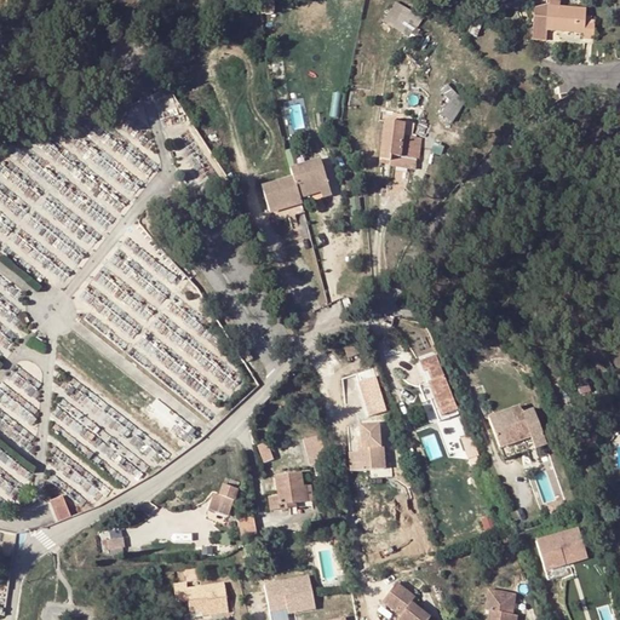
[(550,0),(550,7),(547,7),(546,33),(584,35),(584,40),(593,41),(595,22),(585,21),(586,6),(577,5),(577,9),(561,7),(561,0),(550,0)]
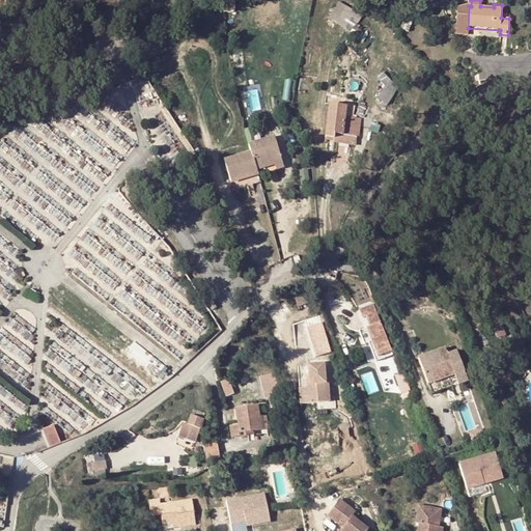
[(464,35),(468,35),(468,28),(469,6),(459,6),(456,6),(454,34),(464,35)]
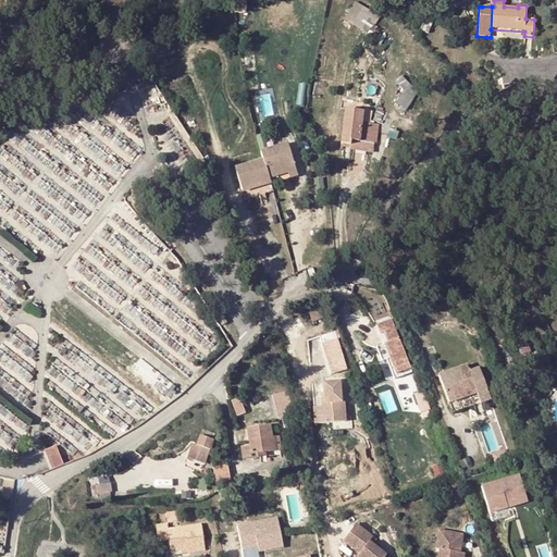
[(372,13),(368,20),(376,24),(380,19),(372,13)]
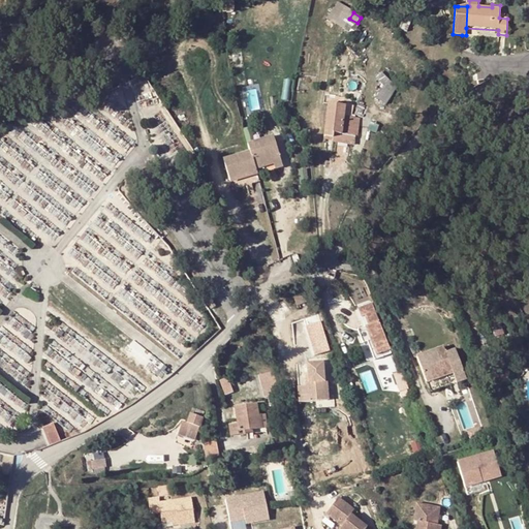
[(358,29),(359,27),(355,25),(358,23),(349,19),(343,29),(356,37),(361,31),(358,29)]
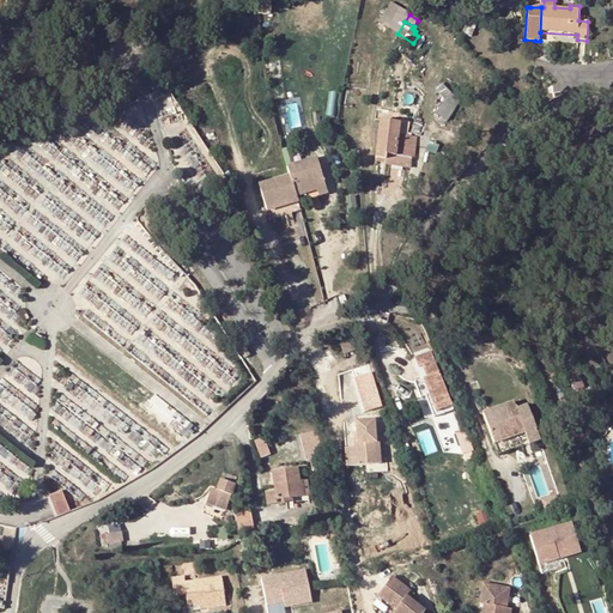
[(463,98),(442,84),(436,92),(450,101),(443,116),(450,120),(463,98)]
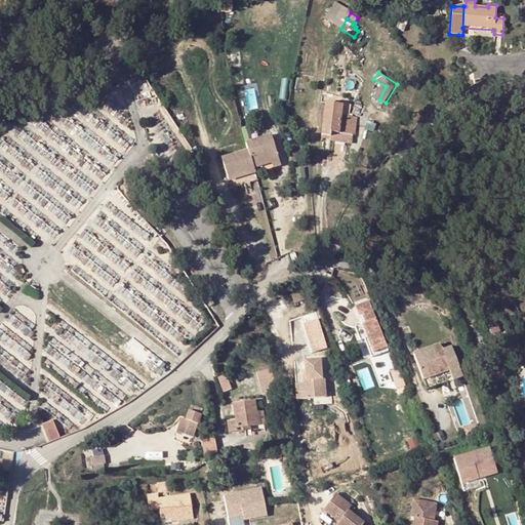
[(321,135),(330,136),(330,133),(355,136),(357,118),(340,116),(342,106),(325,104),(321,135)]
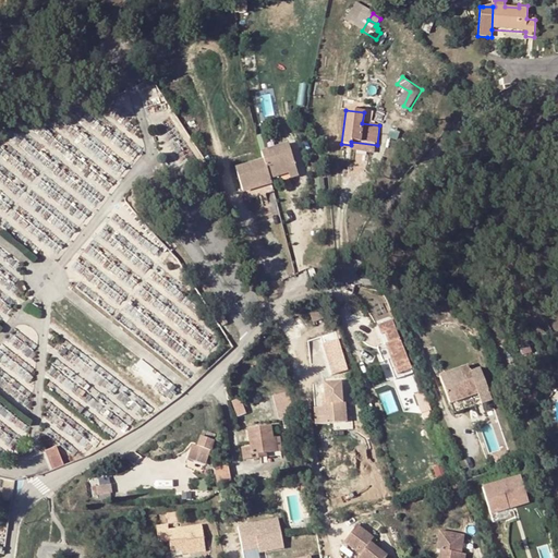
[(376,153),(377,145),(351,142),(351,145),(350,150),(376,153)]
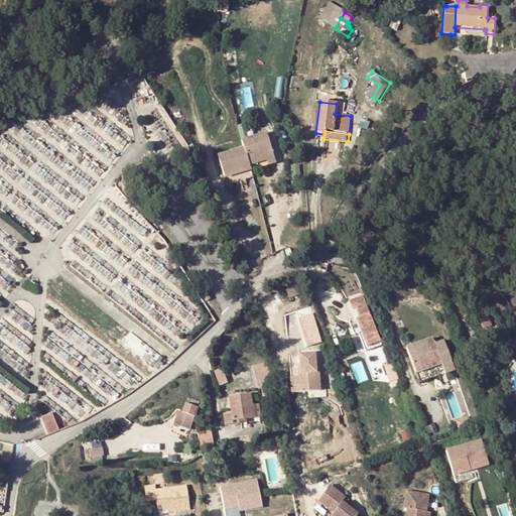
[(269,157),(277,155),(270,133),(245,141),(247,148),(243,149),(249,170),(254,168),(253,163),(269,157)]
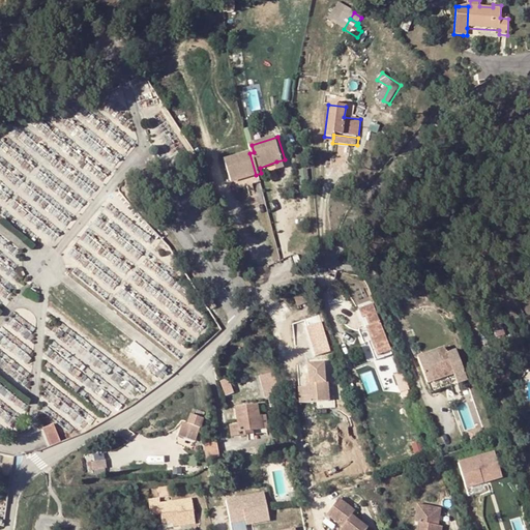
[(227,160),(233,182),(256,175),(249,153),(227,160)]
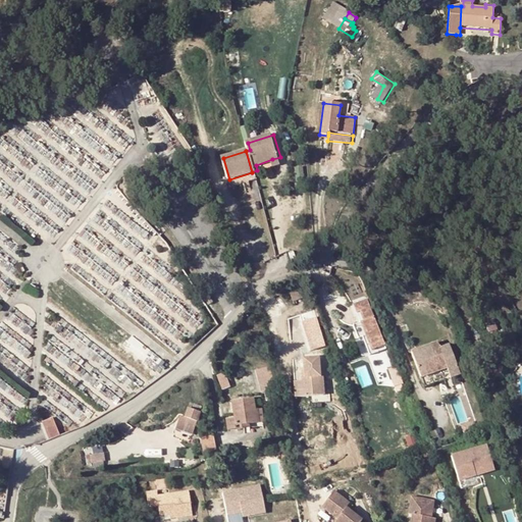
[(282,165),(280,157),(272,159),(275,167),(282,165)]
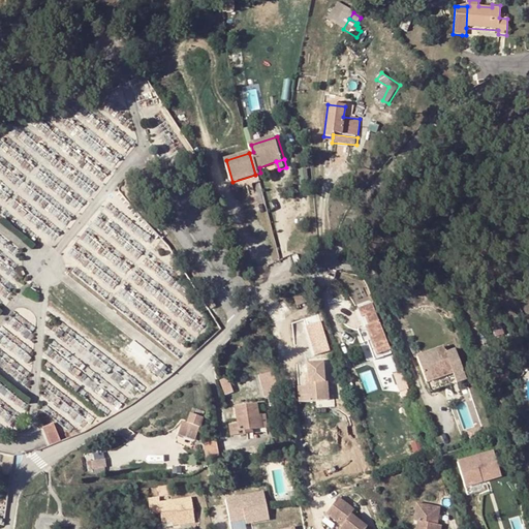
[(257,184),(263,182),(261,175),(260,173),(255,175),(257,184)]
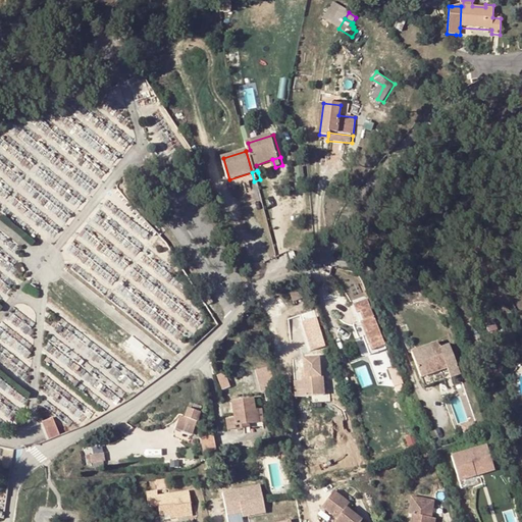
[(252,172),(229,179),(232,188),(254,181),(252,172)]
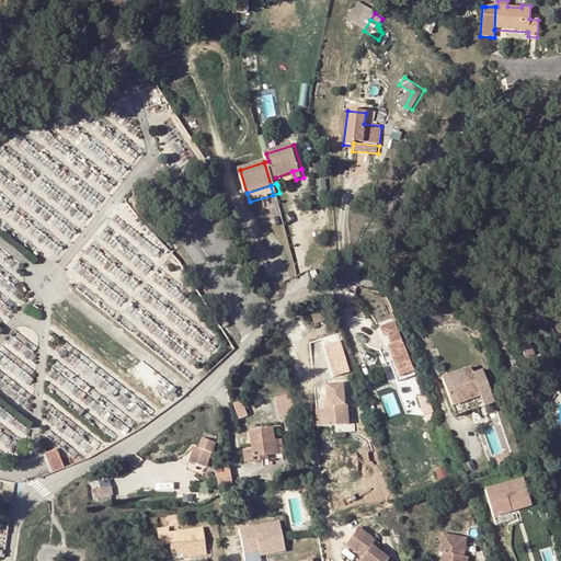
[(330,320),(327,311),(316,316),(319,324),(330,320)]
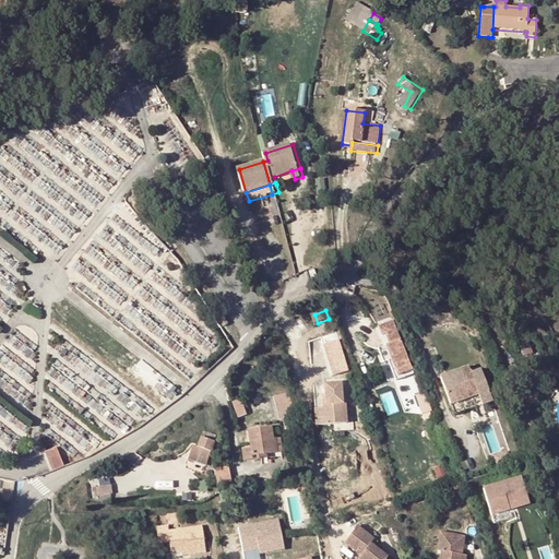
[(230,324),(226,317),(222,320),(226,328),(230,324)]
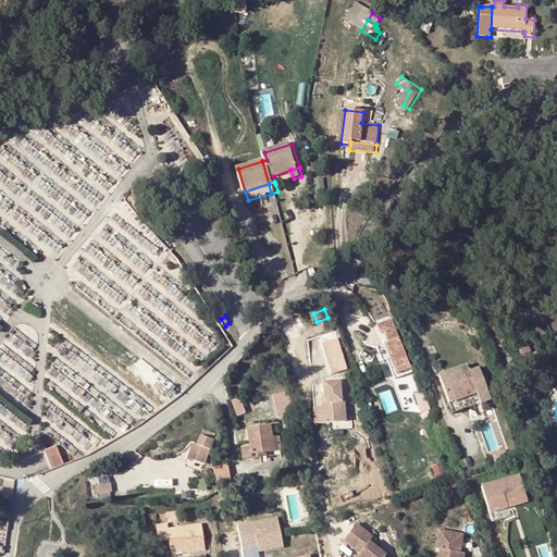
[(411,364),(394,320),(381,324),(384,333),(388,344),(394,358),(400,374),(413,370),(411,364)]
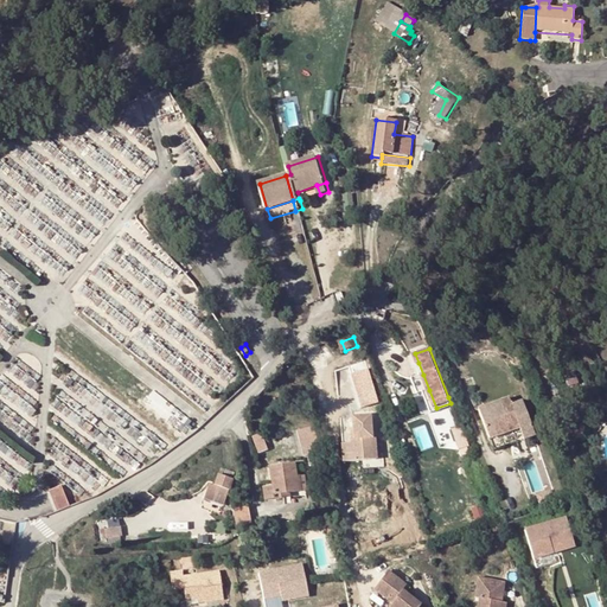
[(579,383),(574,372),(566,376),(569,387),(579,383)]
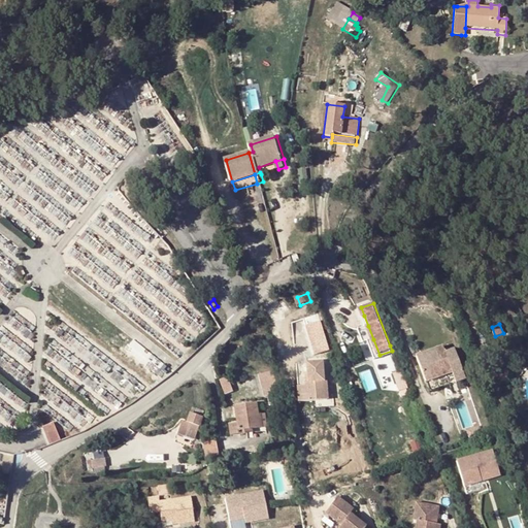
[(442,347),(416,357),(426,383),(452,372),(456,383),(465,380),(455,350),(446,353),(442,347)]
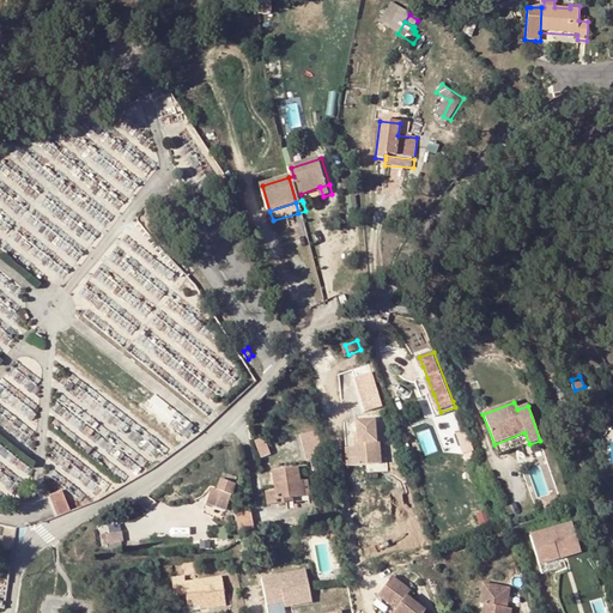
[(345,447),(346,465),(380,462),(378,439),(375,439),(375,419),(357,419),(357,434),(358,441),(354,441),(354,445),(345,447)]
